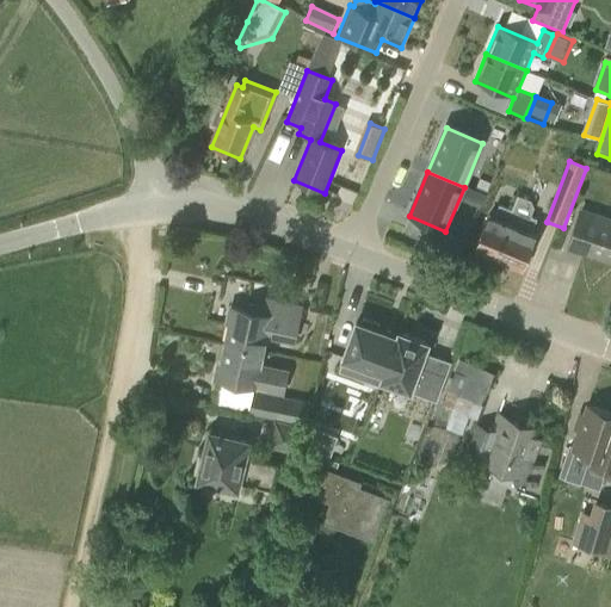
[(473,253),(523,274),(539,234),(532,231),(537,222),(530,218),(534,210),(531,203),(518,198),(512,212),(500,208),(497,216),(489,214),(473,253)]
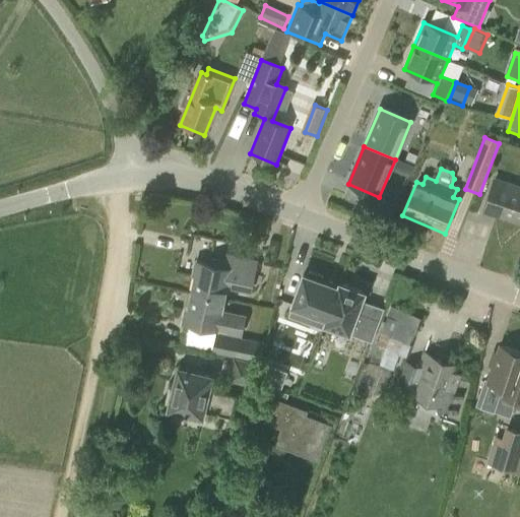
[(519,224),(519,190),(496,182),(485,213),(519,224)]
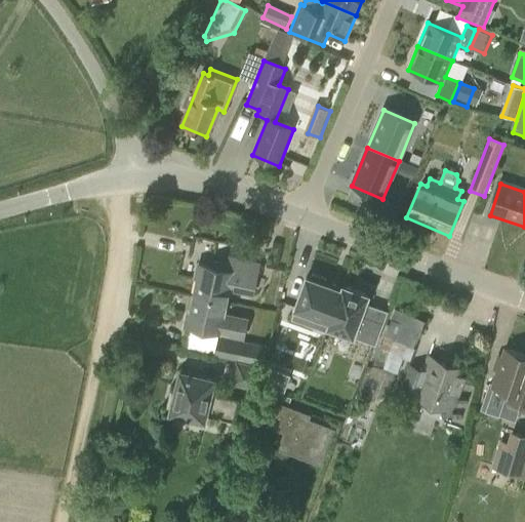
[(193,296),(227,303),(229,292),(252,296),(258,267),(227,261),(225,272),(199,267),(193,296)]
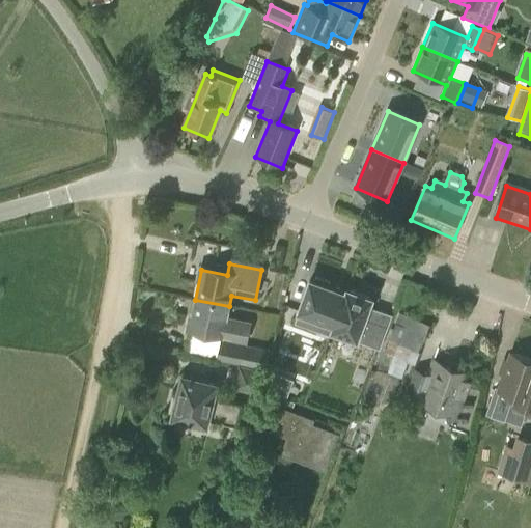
[(346,296),(345,295),(329,288),(330,285),(315,279),(314,283),(310,282),(299,313),(325,323),(320,335),(331,338),(333,333),(333,332),(346,296)]
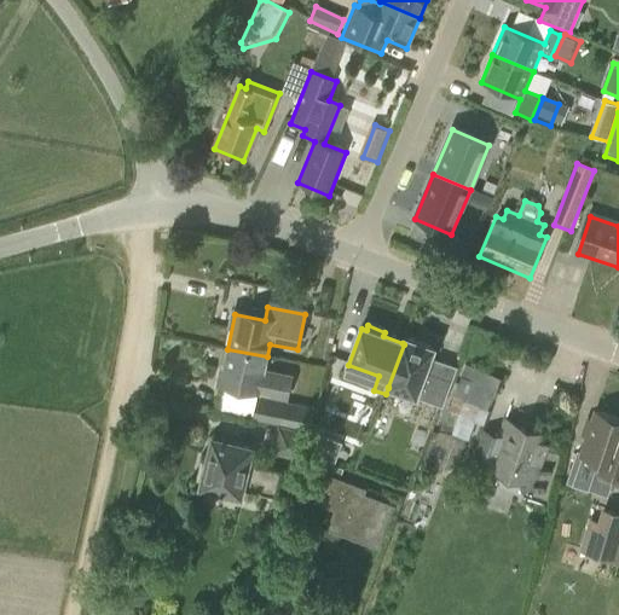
[(336,355),(347,357),(351,336),(340,335),(336,355)]
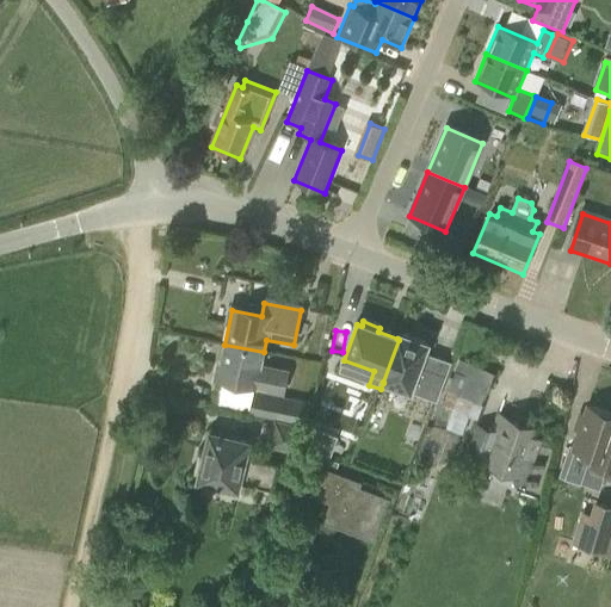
[(383,382),(383,383),(409,391),(408,394),(437,404),(446,378),(419,369),(429,345),(400,335),(397,339),(399,340),(383,382)]
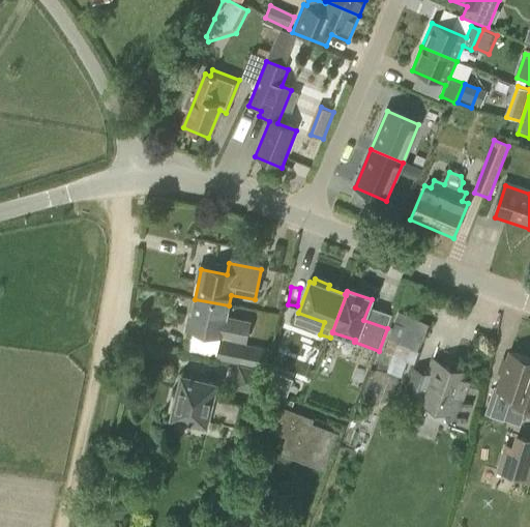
[(226,322),(229,305),(195,299),(188,332),(245,344),(249,326),(226,322)]
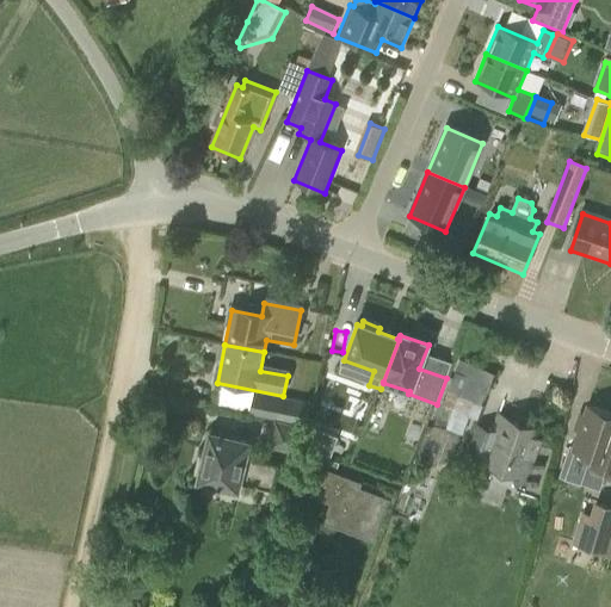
[(443,408),(477,421),(494,375),(458,363),(443,408)]
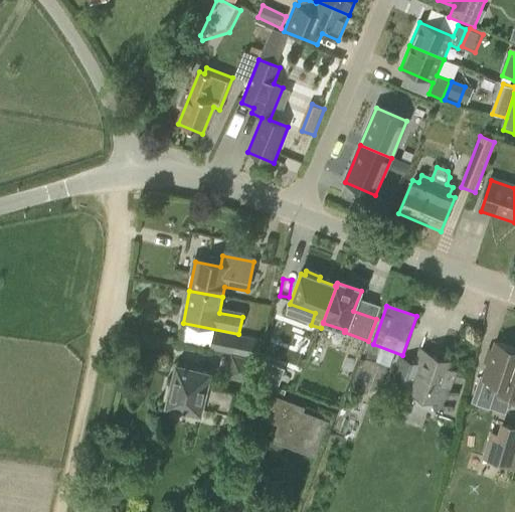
[(214,331),(209,352),(256,362),(262,341),(214,331)]
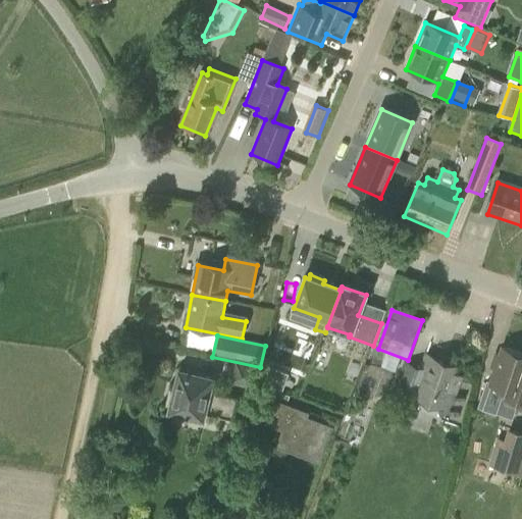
[(496,371),(490,386),(486,384),(478,410),(500,417),(505,400),(521,405),(521,355),(503,349),(501,357),(496,356),(491,369),(496,371)]
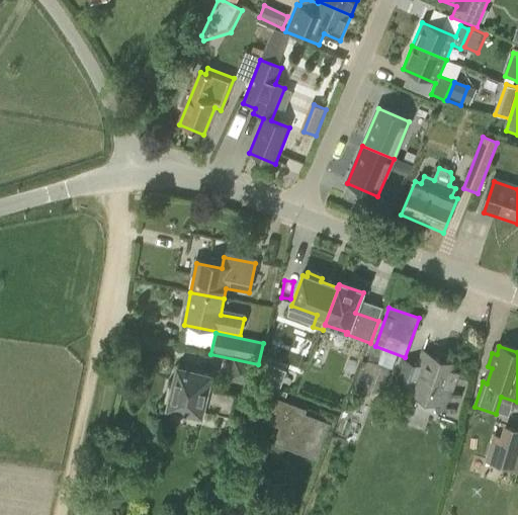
[(445,409),(459,366),(427,356),(422,370),(403,364),(393,398),(413,404),(414,399),(445,409)]
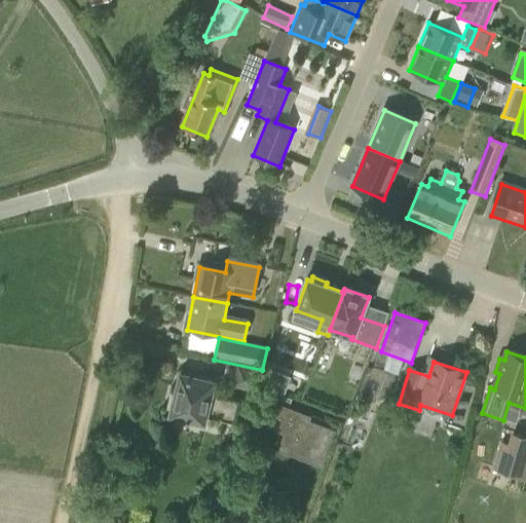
[(236,365),(231,386),(257,391),(262,370),(236,365)]
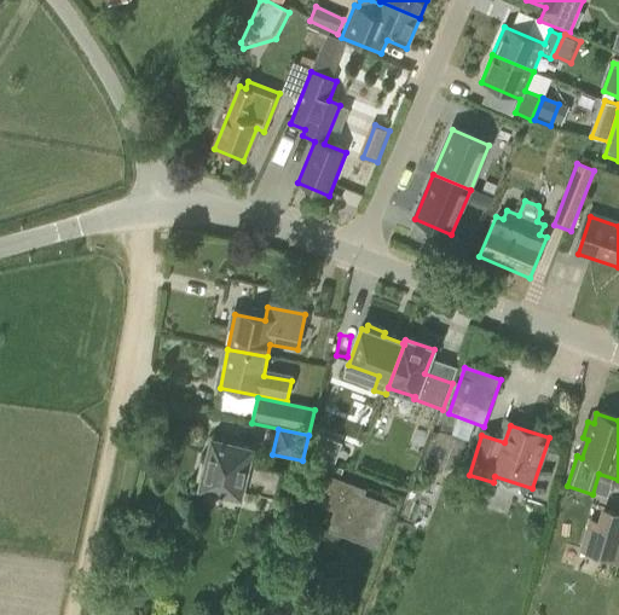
[(463,471),(468,440),(440,435),(435,468),(463,471)]
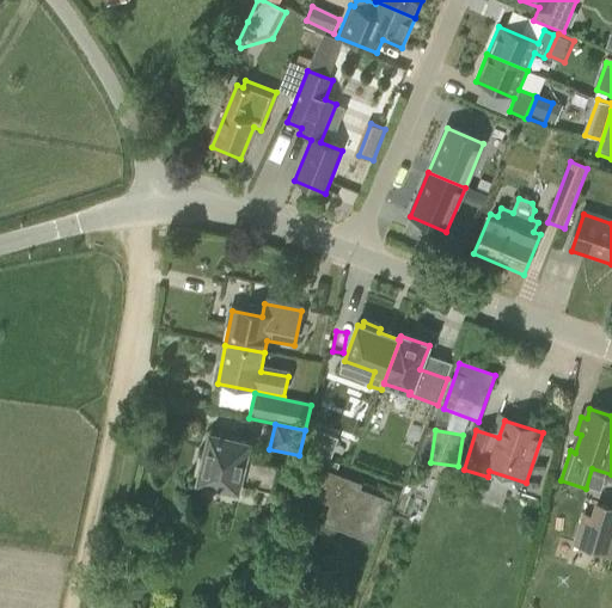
[(337,441),(318,435),(312,453),(330,460),(337,441)]
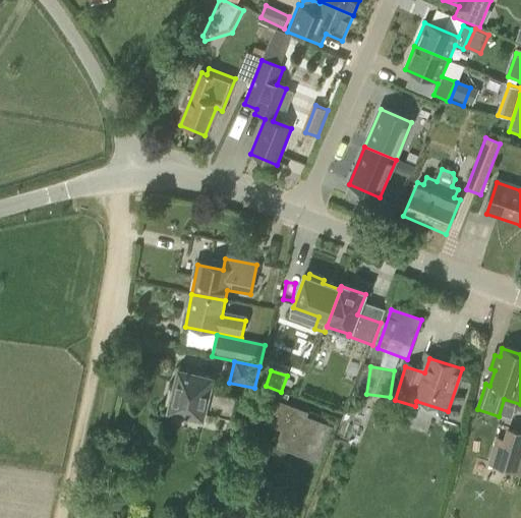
[(203,419),(204,415),(232,421),(237,399),(209,393),(212,379),(178,371),(170,411),(203,419)]
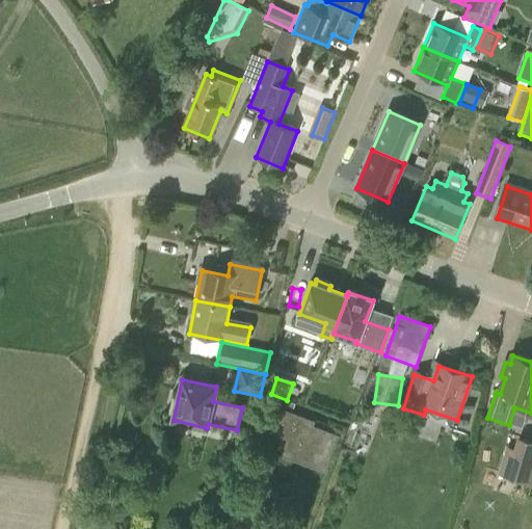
[(277,416),(271,432),(289,440),(283,456),(325,472),(339,437),(312,426),(311,428),(277,416)]
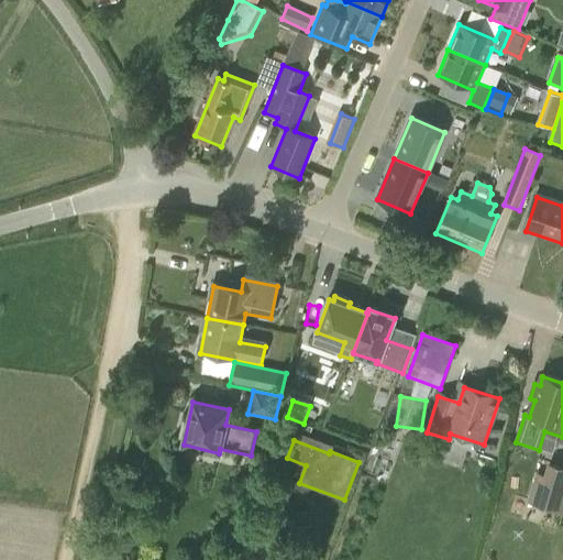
[(537,506),(562,515),(562,512),(562,468),(549,464),(537,506)]
